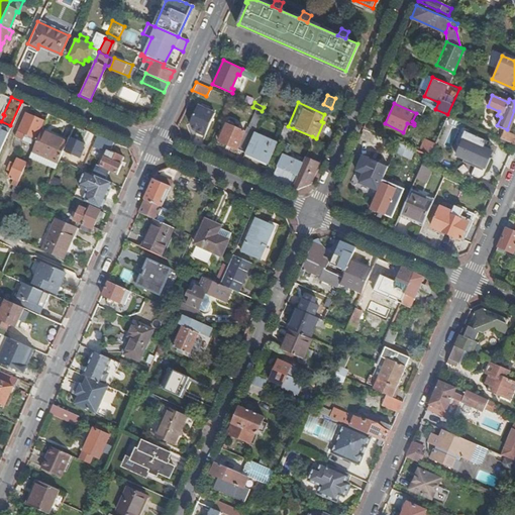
[(186,126),(204,134),(212,117),(194,109),(186,126)]
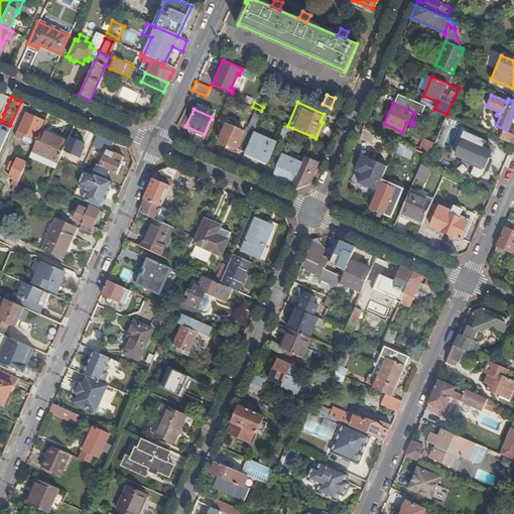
[(255,126),(261,113),(254,110),(248,122),(255,126)]
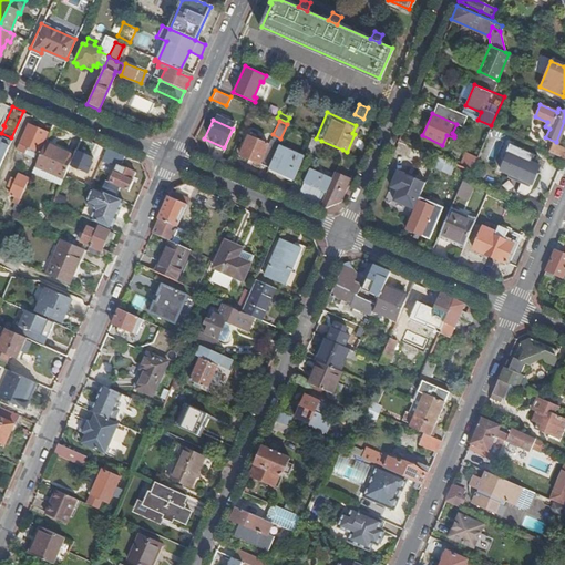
[(44,142),(49,132),(28,123),(16,149),(24,153),(27,149),(30,150),(32,147),(40,151),(44,142)]
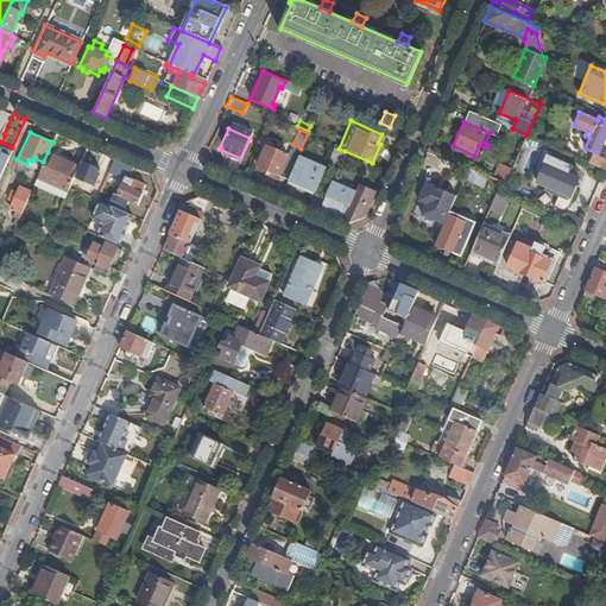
[(0,159),(6,163),(12,147),(1,143),(5,136),(4,134),(0,143),(0,159)]
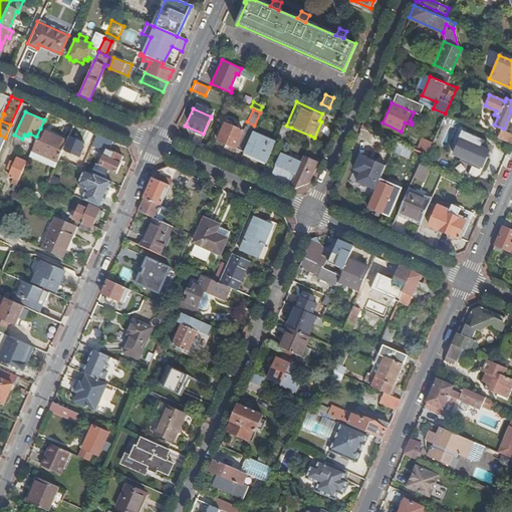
[(217,140),(243,152),(244,149),(250,134),(224,122),(217,140)]
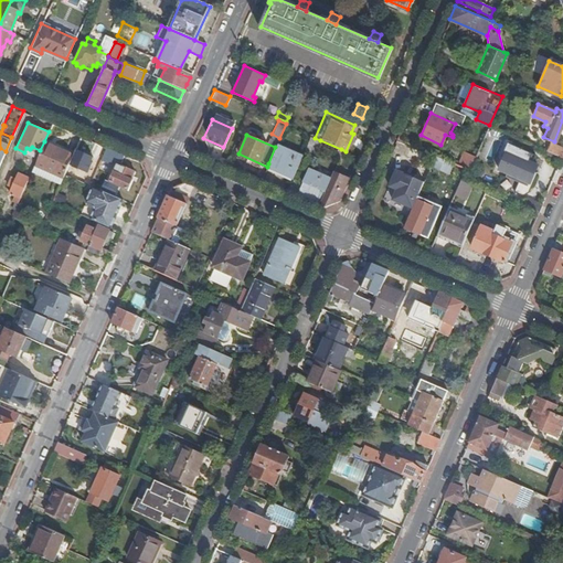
[(310,136),(305,149),(315,152),(320,140),(315,138),(310,136)]
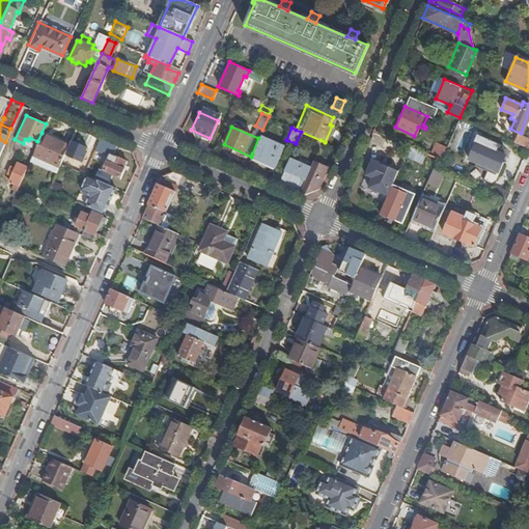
[(68,144),(42,133),(37,141),(32,154),(60,165),(60,163),(62,160),(68,144)]
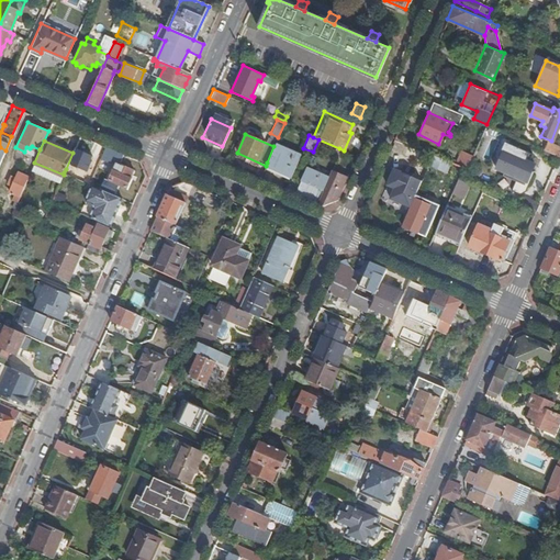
[(267,163),(291,175),(301,153),(276,142),(273,146),(267,163)]
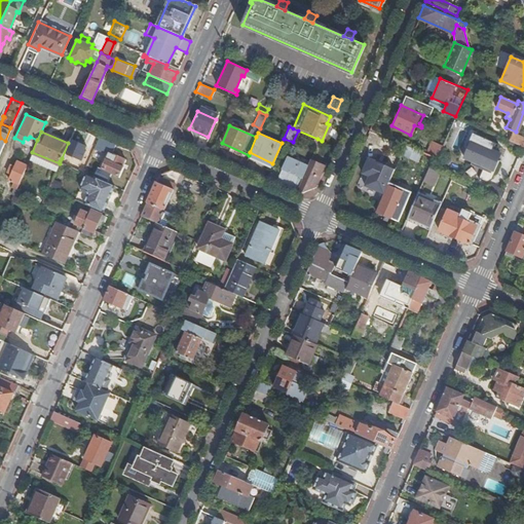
[(498,144),(472,133),(466,145),(469,146),(463,157),(484,166),(479,178),(487,182),(492,179),(500,160),(498,159),(500,153),(495,150),(498,144)]
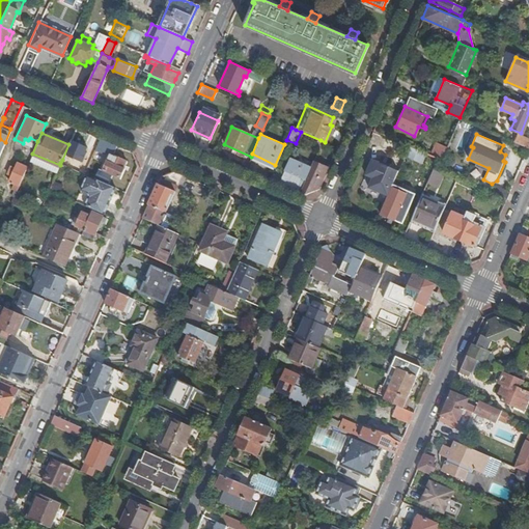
[(513,142),(527,148),(528,143),(528,138),(518,134),(513,142)]
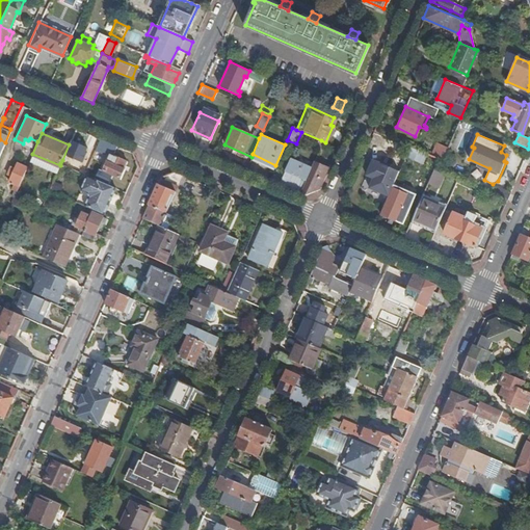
[(113,153),(116,146),(100,138),(95,150),(104,153),(108,151),(113,153)]
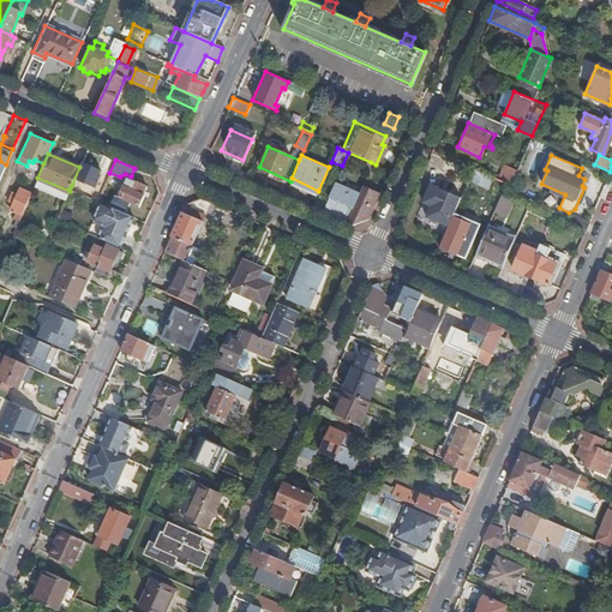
[(502,174),(499,180),(505,181),(510,185),(520,163),(515,160),(511,168),(504,165),(501,173),(502,174)]
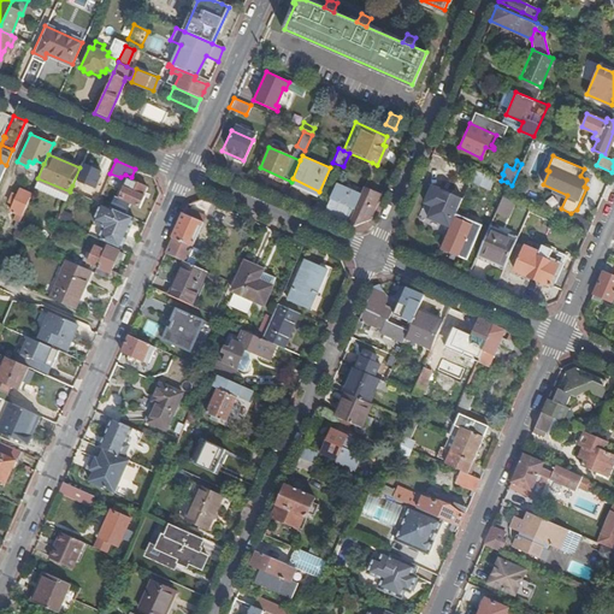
[(72,186),(70,189),(92,199),(102,176),(90,170),(81,189),(72,186)]
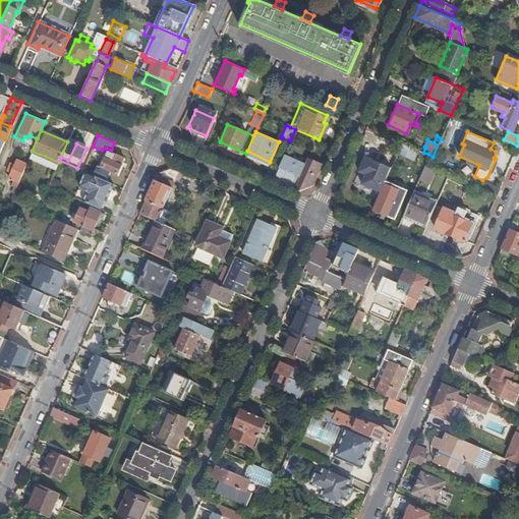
[(423,153),(417,150),(413,159),(424,164),(428,154),(423,153)]
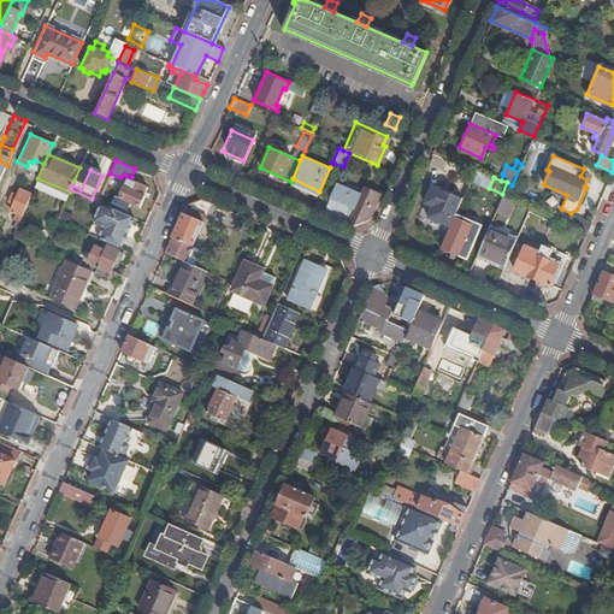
[(146,187),(128,178),(119,198),(139,206),(143,194),(142,194),(146,187)]
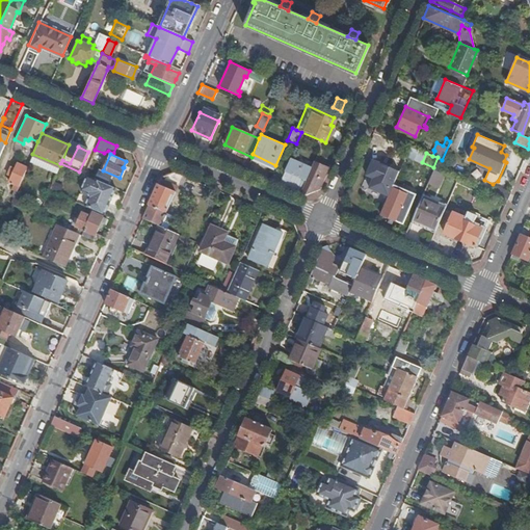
[(432,168),(438,170),(443,160),(442,160),(438,157),(433,167),(432,168)]
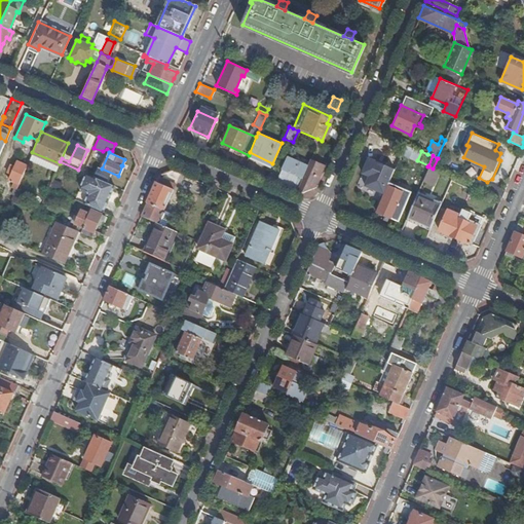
[(287,157),(275,181),(288,186),(296,189),(302,177),(301,177),(306,165),(287,157)]
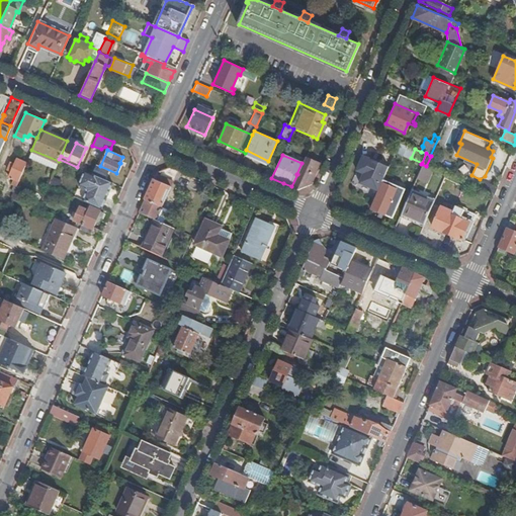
[(311,183),(320,164),(305,157),(302,163),(296,174),(297,174),(291,186),(296,189),(311,183)]
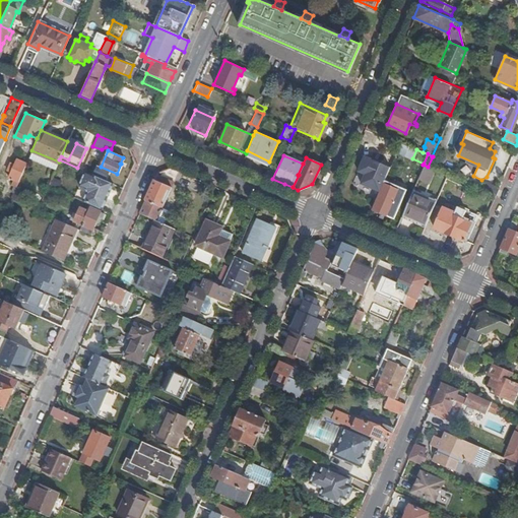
[(10,191),(13,193),(25,164),(15,159),(13,166),(8,164),(6,170),(10,172),(8,177),(13,180),(11,185),(12,186),(10,191)]
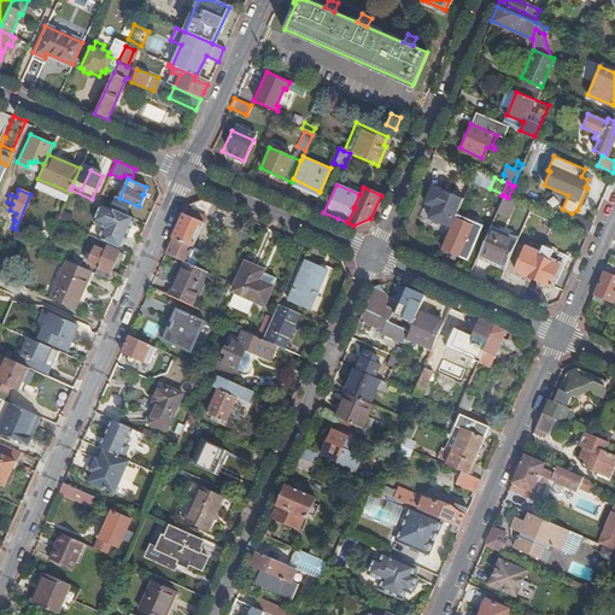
[(502,197),(496,211),(508,217),(514,203),(502,197)]
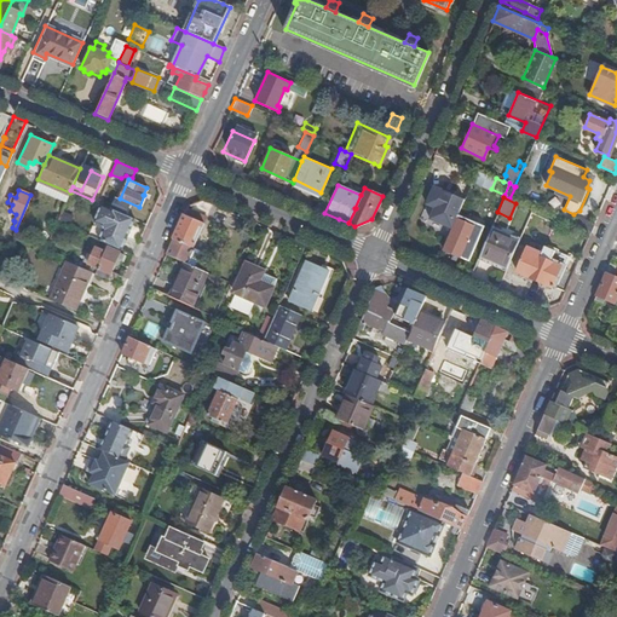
[(103,230),(98,240),(121,249),(134,219),(101,205),(93,220),(101,224),(103,230)]
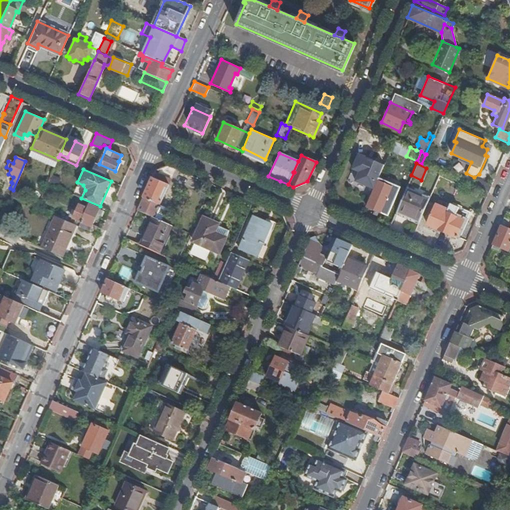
[(153,173),(137,210),(149,216),(152,217),(157,203),(159,204),(168,184),(157,179),(159,176),(153,173)]
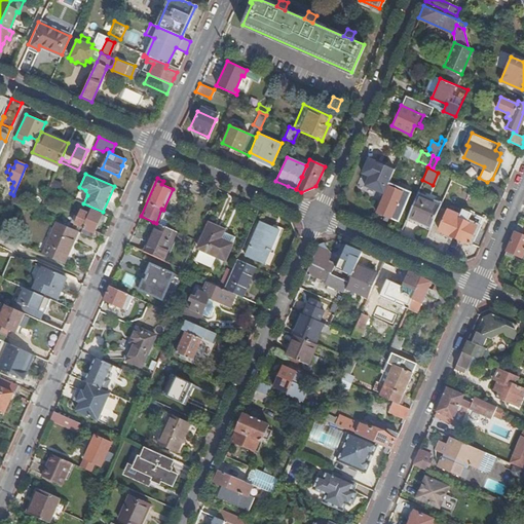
[(485,192),(499,198),(503,189),(489,183),(485,192)]
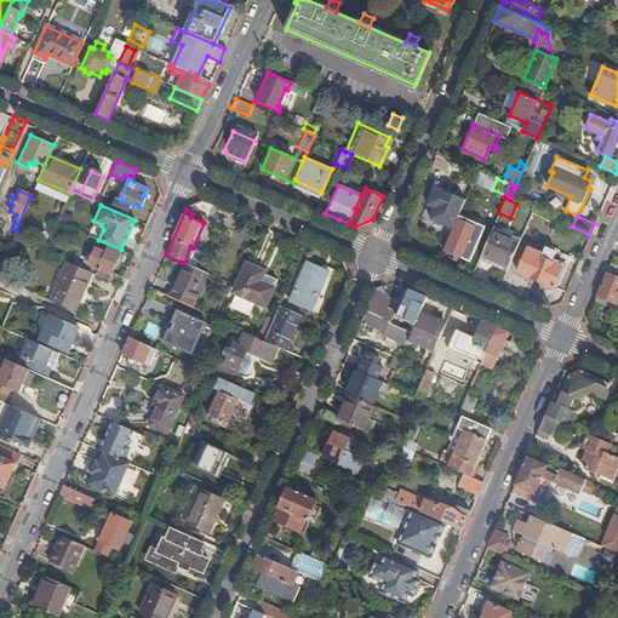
[(456,221),(442,250),(468,261),(481,233),(456,221)]
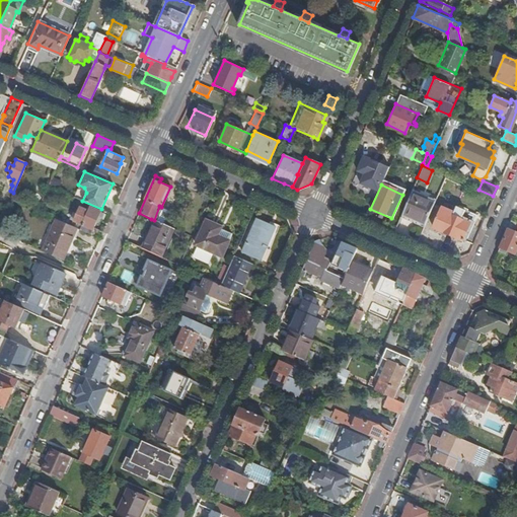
[(419,218),(426,221),(434,201),(419,195),(420,193),(412,190),(402,211),(411,214),(411,218),(418,221),(419,218)]
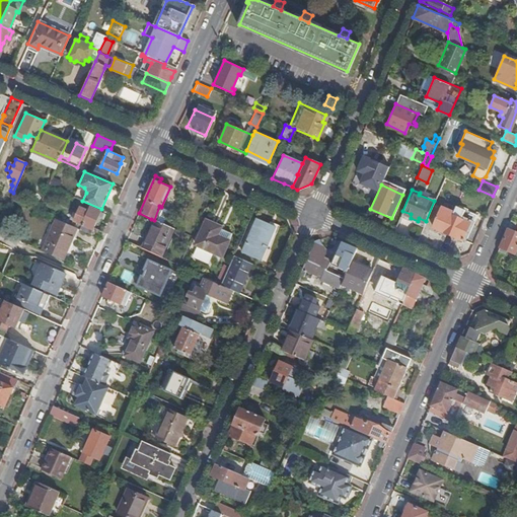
[(13,193),(10,198),(25,205),(27,200),(13,193)]
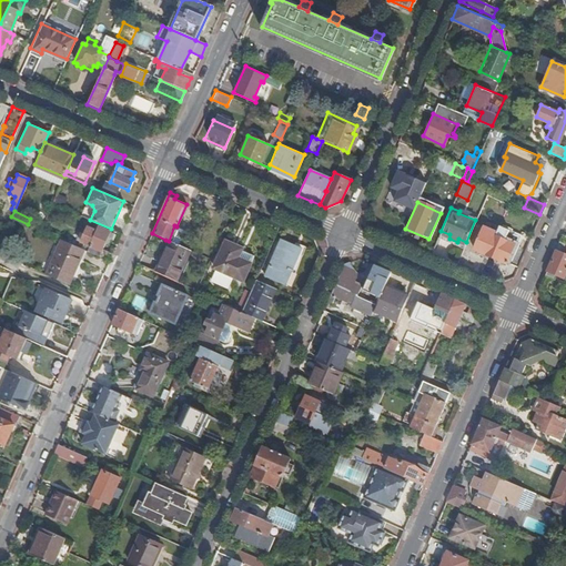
[(473,249),(505,263),(509,252),(513,253),(521,234),(507,229),(507,230),(498,225),(495,232),(482,226),(473,249)]
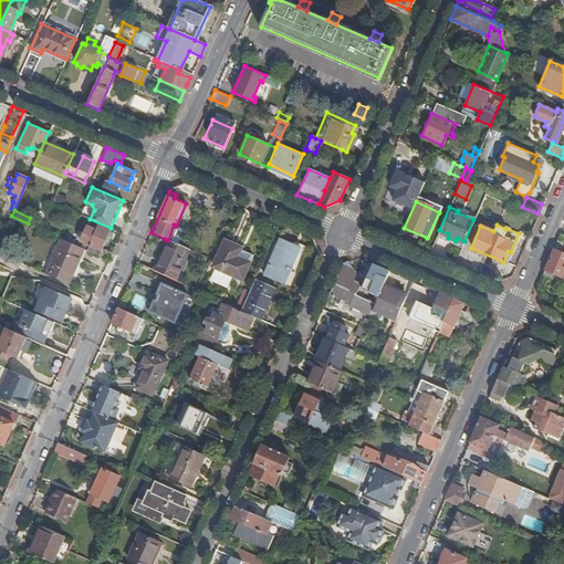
[(87,250),(108,260),(112,252),(102,248),(106,237),(110,230),(98,226),(96,229),(87,226),(81,240),(90,244),(87,250)]
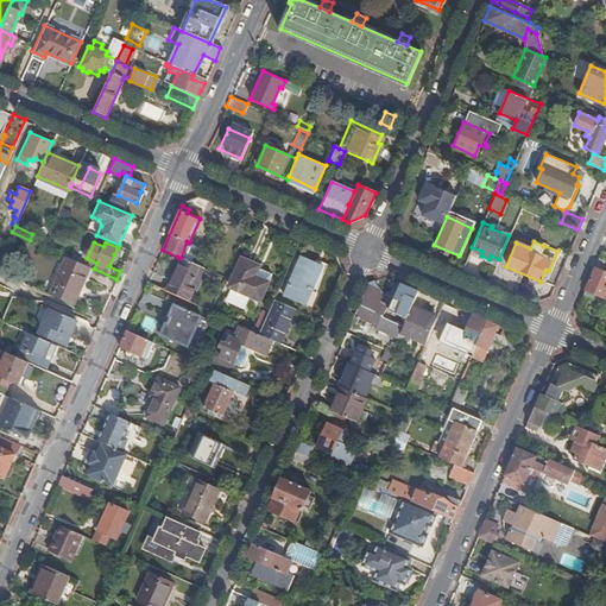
[(65,256),(48,292),(73,304),(89,266),(65,256)]
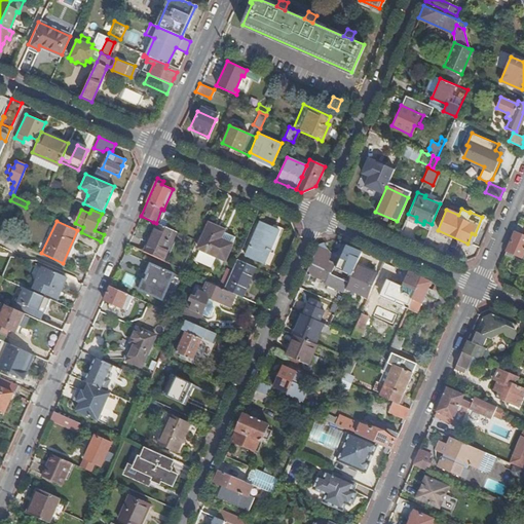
[(153,222),(141,250),(145,252),(151,238),(150,237),(156,223),(153,222)]
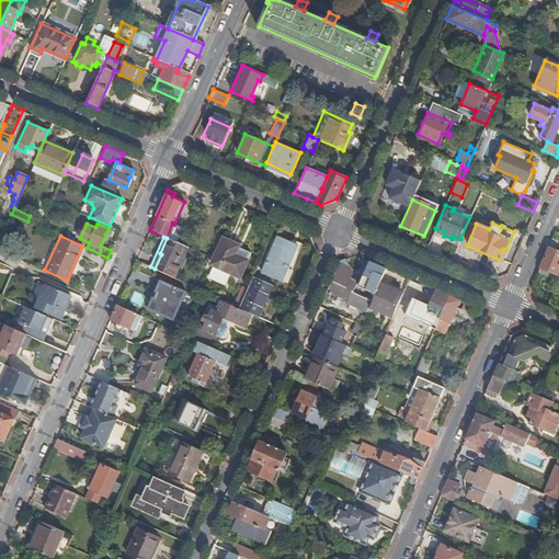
[(298,246),(278,237),(262,272),(283,282),(283,281),(288,267),(289,267),(289,266),(288,265),(298,246)]
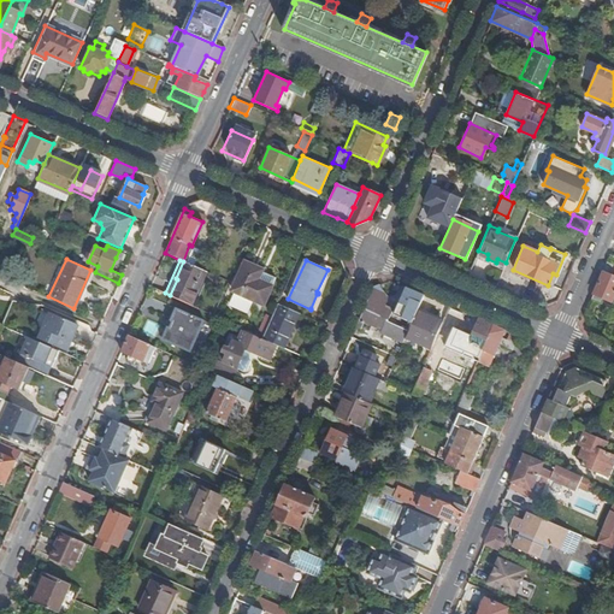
[(177,279),(170,295),(190,305),(206,271),(183,261),(176,278),(177,279)]
